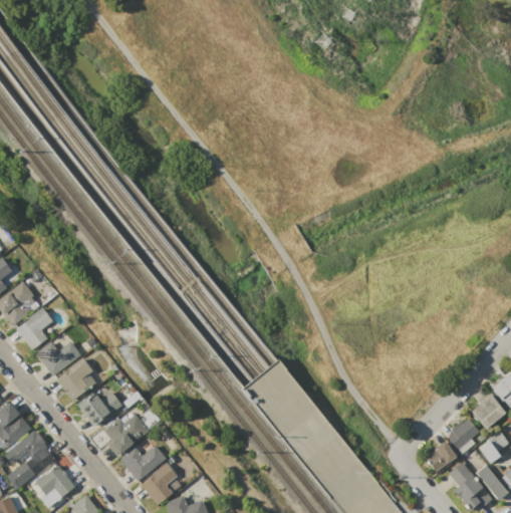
[(0,257),(1,257),(13,271),(2,279),(8,287),(0,292),(0,257)]
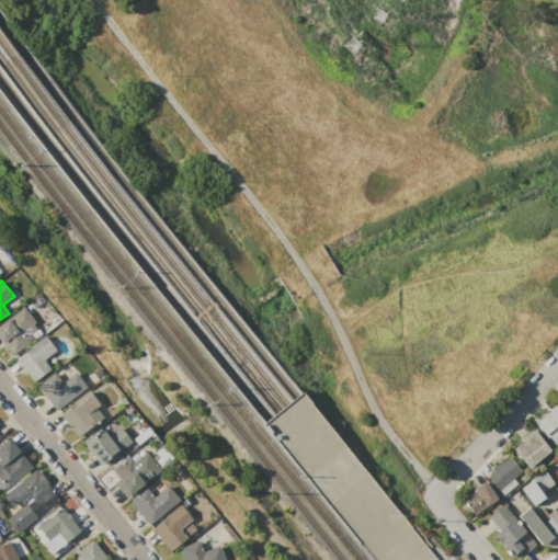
[(0,338),(0,327),(25,307),(45,331),(14,355),(0,338)]
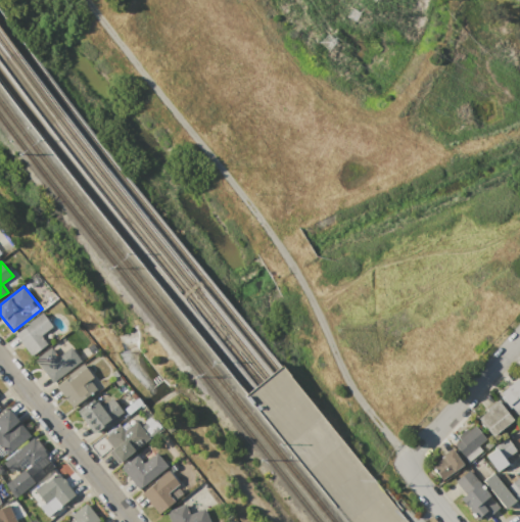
[(16,334),(43,312),(55,327),(43,336),(49,343),(34,356),(16,334)]
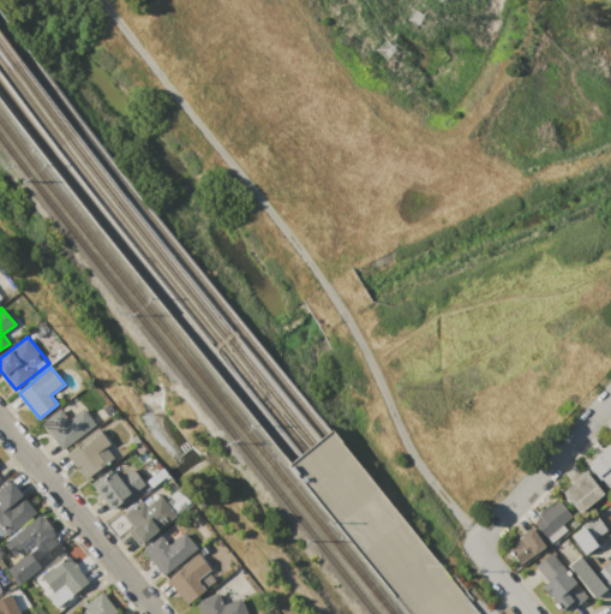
[(64,449),(45,424),(63,410),(71,419),(84,407),(97,423),(64,449)]
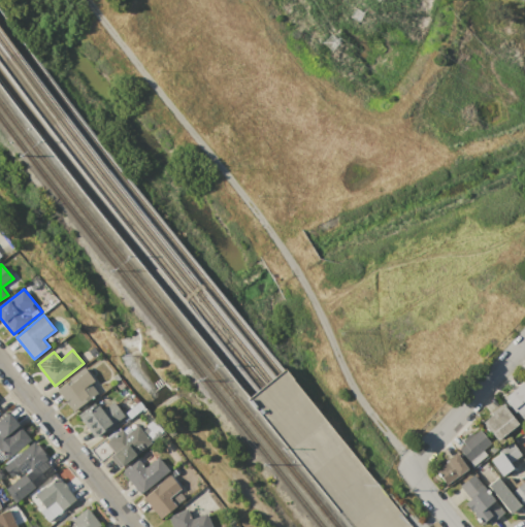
[(59,389),(86,368),(97,382),(93,385),(101,393),(77,413),(59,389)]
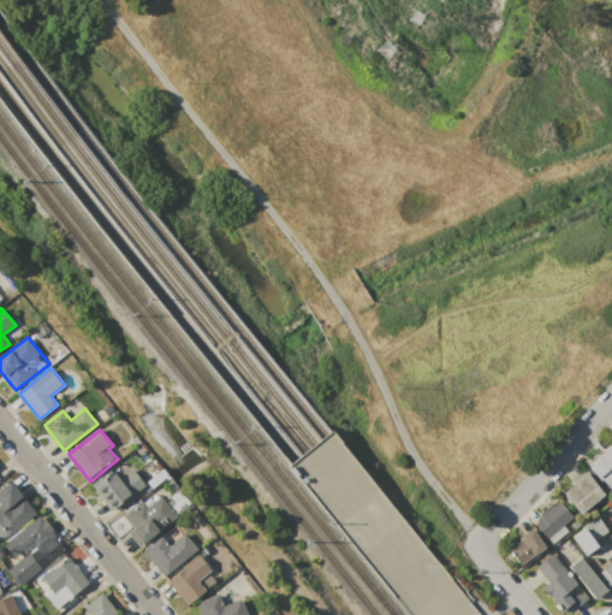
[(611,489),(592,463),(611,448),(611,489)]
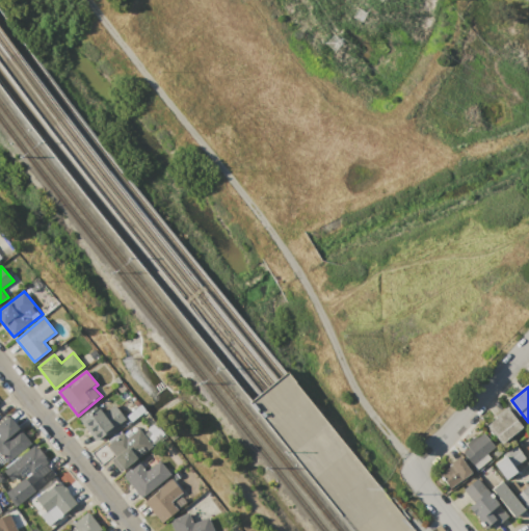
[(82,420),(98,407),(103,415),(114,405),(128,421),(101,443),(82,420)]
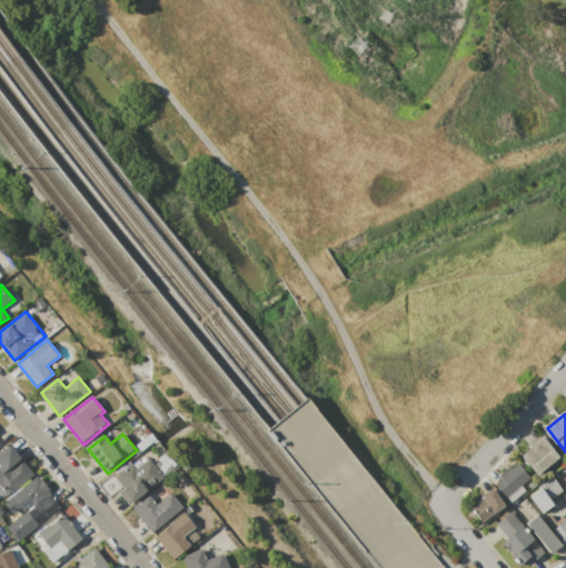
[(538,475),(523,455),(543,438),(559,459),(538,475)]
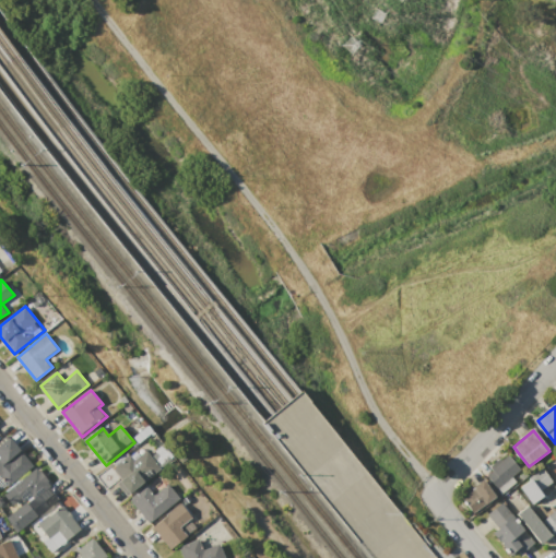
[(0,472),(0,446),(11,437),(34,466),(11,485),(0,472)]
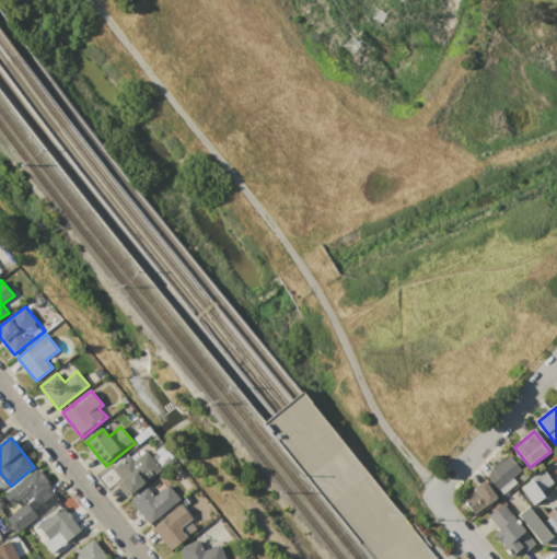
[(129,496),(111,474),(138,452),(141,455),(147,451),(162,468),(129,496)]
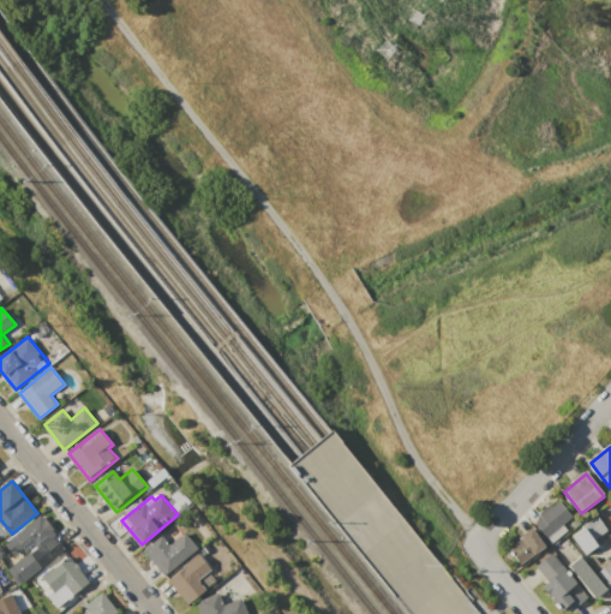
[(552,542),(535,520),(561,502),(576,524),(552,542)]
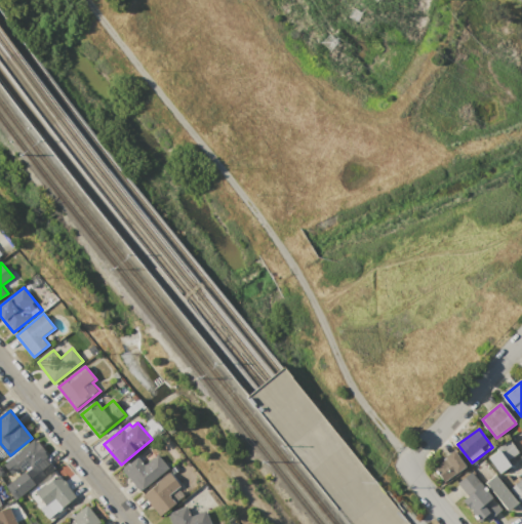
[(4,464),(35,439),(49,455),(18,481),(4,464)]
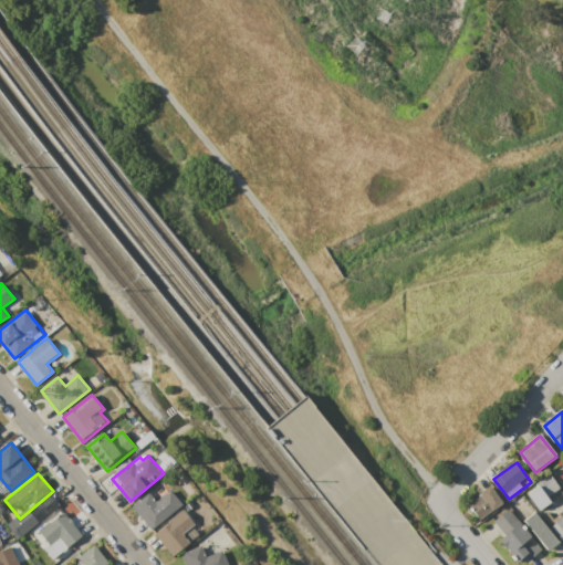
[(546,498),(538,485),(551,474),(561,487),(546,498)]
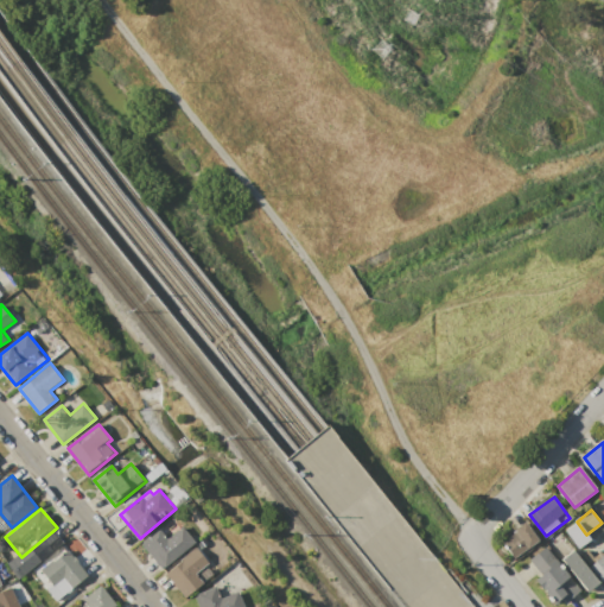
[(515,560),(502,543),(527,523),(540,539),(515,560)]
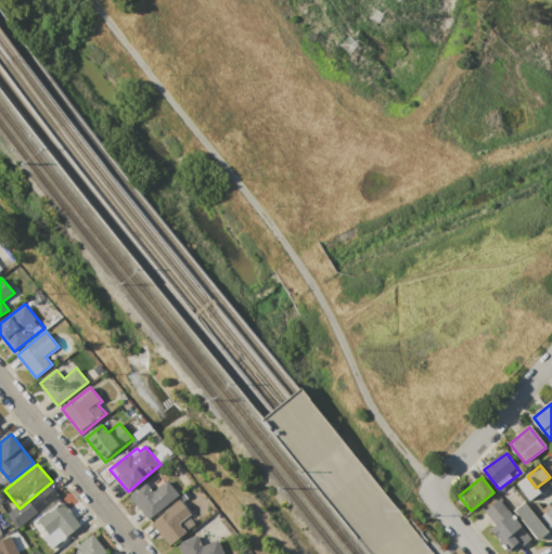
[(150,518),(131,495),(149,481),(155,490),(167,481),(178,494),(150,518)]
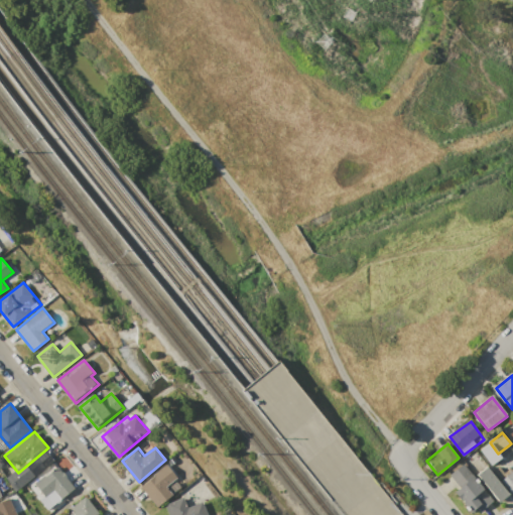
[(142,486),(167,465),(179,479),(168,488),(173,494),(158,506),(142,486)]
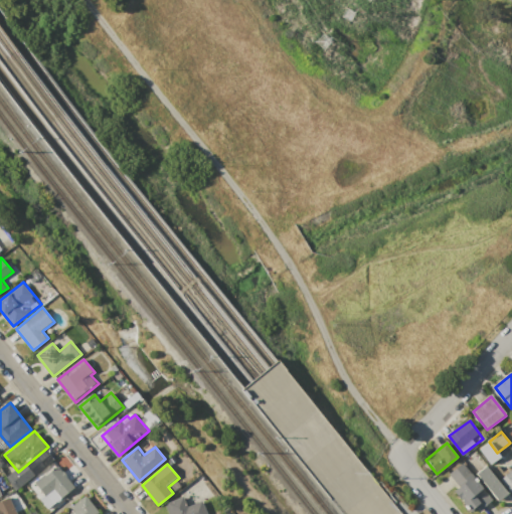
[(75,488),(53,506),(35,484),(57,466),(75,488)]
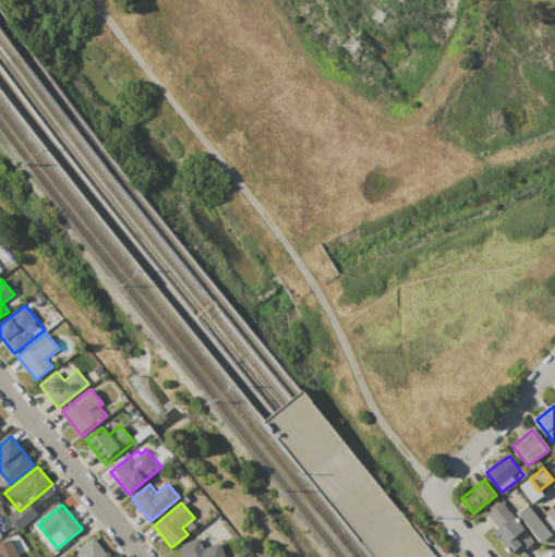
[(529,507),(551,536),(541,544),(518,515),(529,507)]
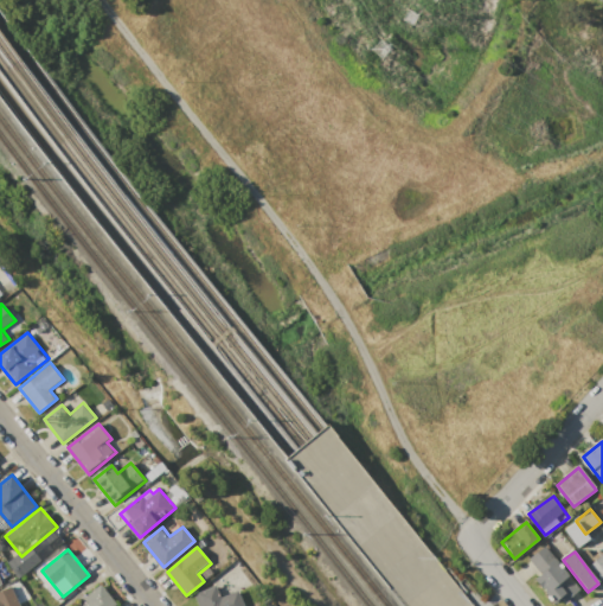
[(602,580),(591,565),(602,556),(602,580)]
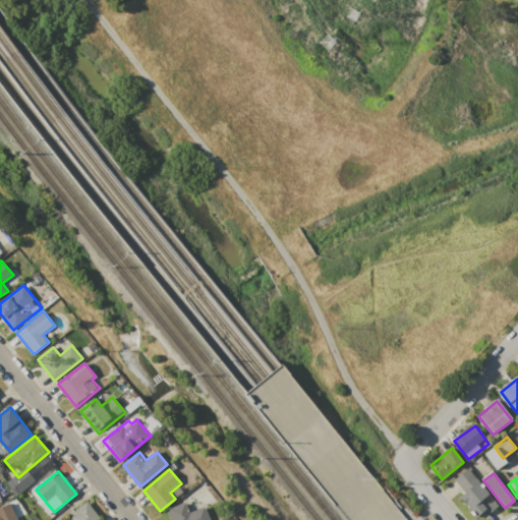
[(14,487),(24,479),(30,485),(19,494),(14,487)]
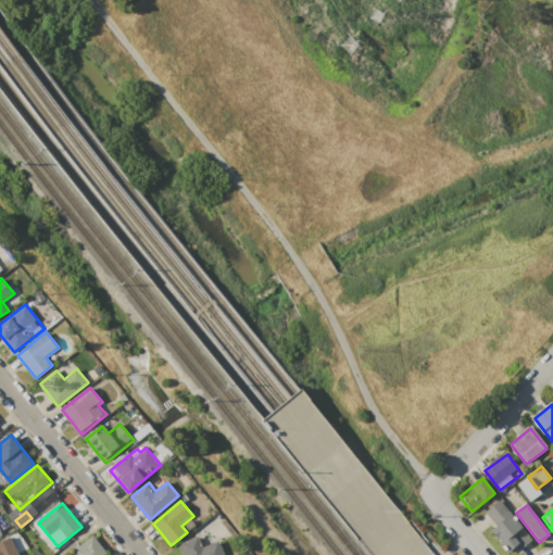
[(532,541),(514,554),(510,554),(490,530),(512,514),(532,541)]
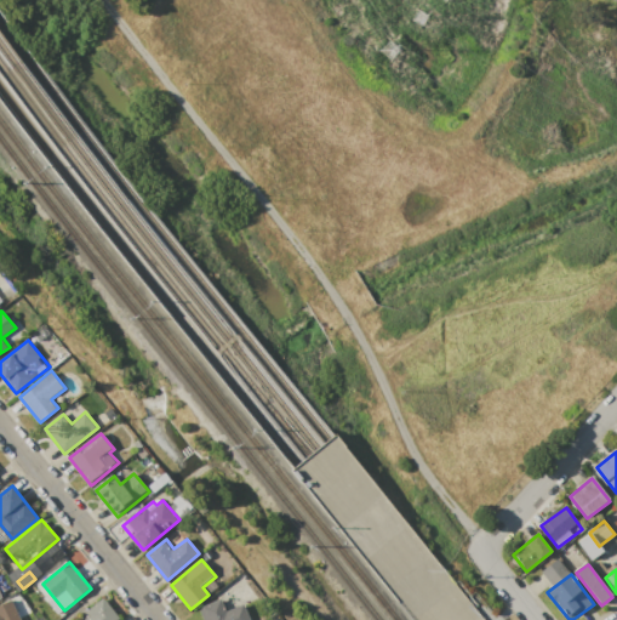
[(78,619),(104,598),(120,619),(78,619)]
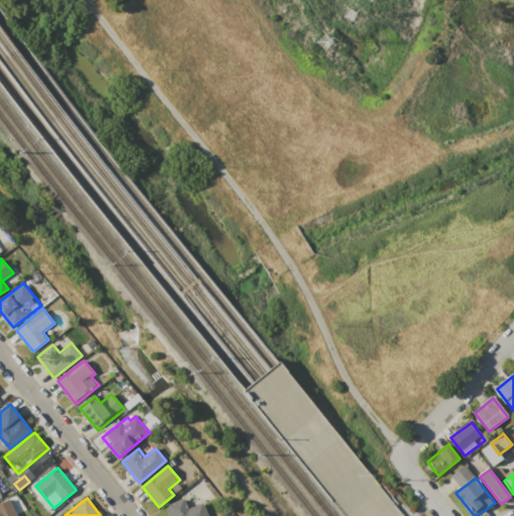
[(0,515),(0,503),(11,499),(19,515),(0,515)]
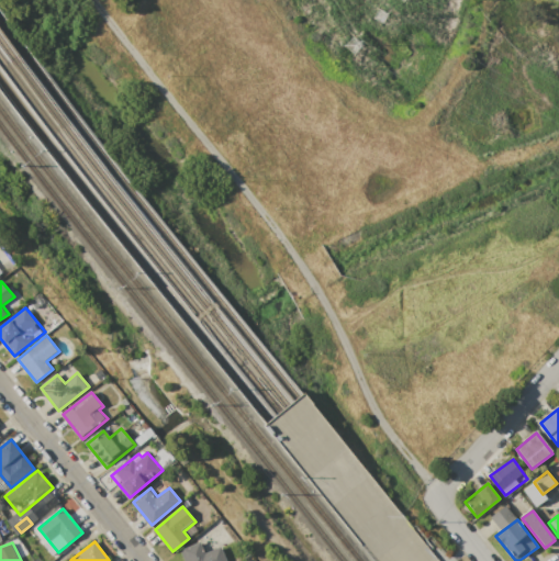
[(186,560),(182,552),(202,543),(207,553),(222,547),(227,560),(186,560)]
